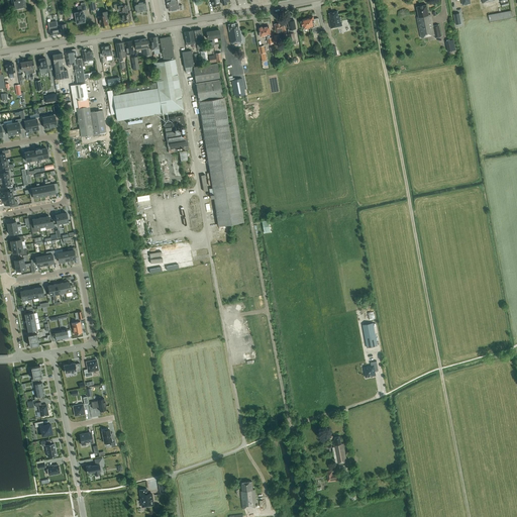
[(24,0),(11,0),(13,9),(25,6),(24,0)]
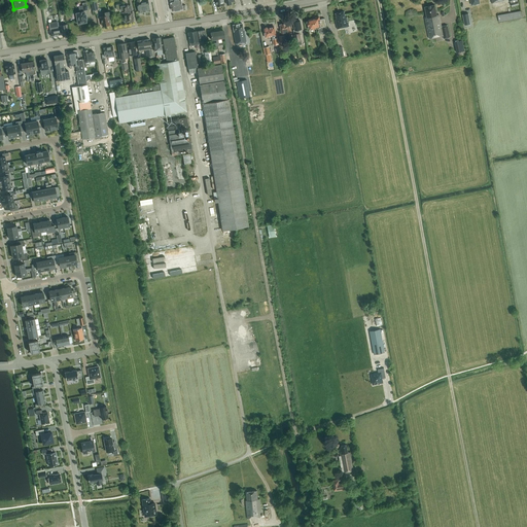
[(137,0),(137,2),(138,12),(149,10),(148,1),(142,2),(141,0),(137,0)]
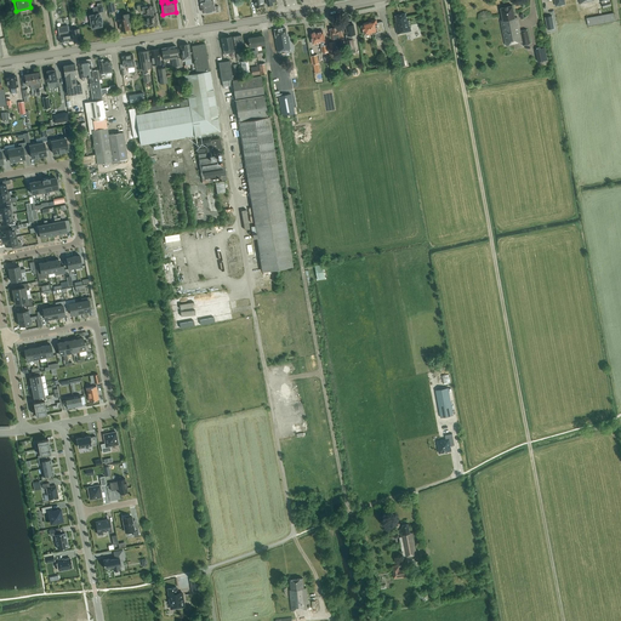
[(216,12),(220,11),(218,6),(215,7),(214,3),(215,3),(214,0),(201,0),(200,0),(203,13),(208,12),(211,11),(216,11),(216,12)]
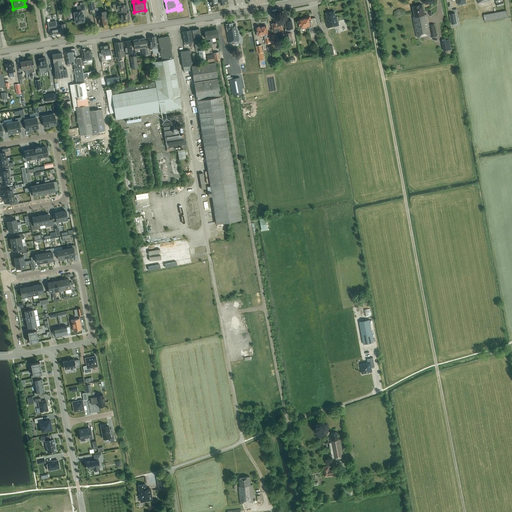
[(76,6),(77,12),(74,13),(75,23),(76,23),(76,24),(77,24),(78,24),(79,24),(79,23),(80,23),(80,22),(84,21),(83,18),(84,18),(83,14),(82,14),(81,10),(85,10),(84,2),(80,3),(80,5),(76,6)]
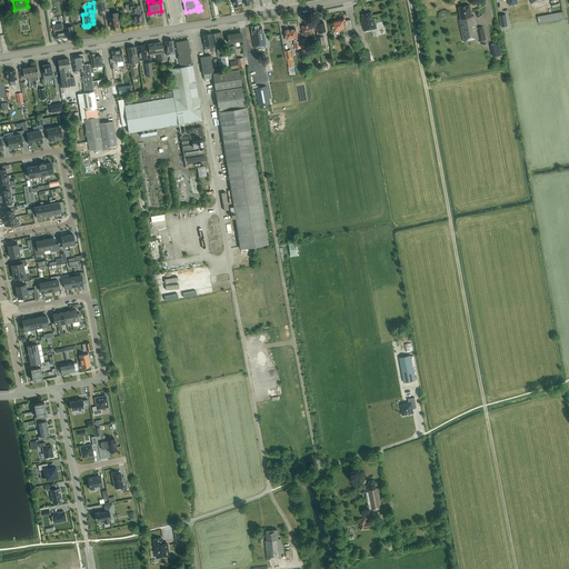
[(135,13),(133,15),(136,23),(143,22),(142,19),(143,19),(142,12),(141,6),(138,7),(137,6),(130,7),(131,13),(135,13)]
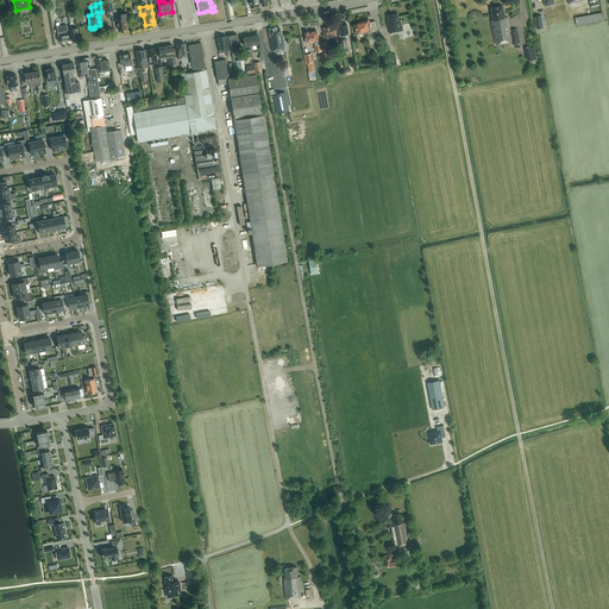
[(508,17),(507,17),(504,18),(503,8),(502,6),(490,8),(491,11),(494,20),(491,20),(496,45),(512,42),(513,45),(520,43),(518,29),(510,31),(508,17)]
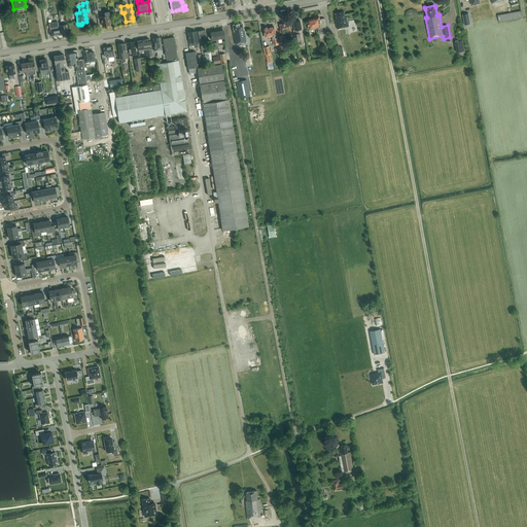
[(108,20),(110,19),(109,11),(104,12),(105,16),(101,16),(102,26),(109,25),(108,20)]
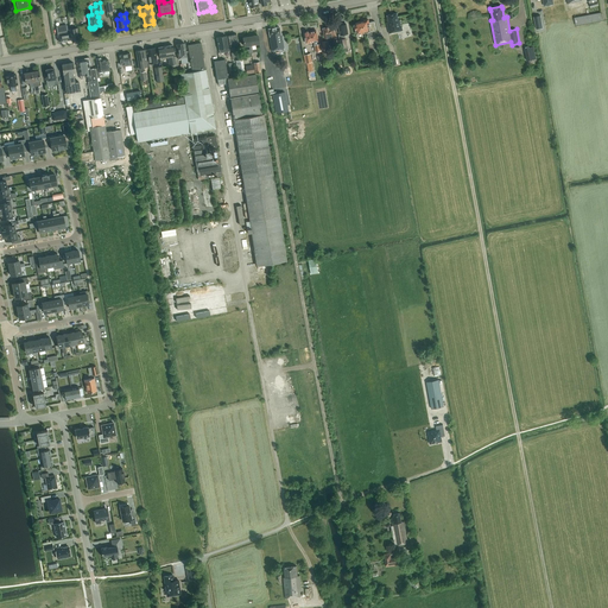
[(390,25),(390,31),(391,33),(403,31),(400,19),(399,19),(398,13),(387,16),(390,25)]
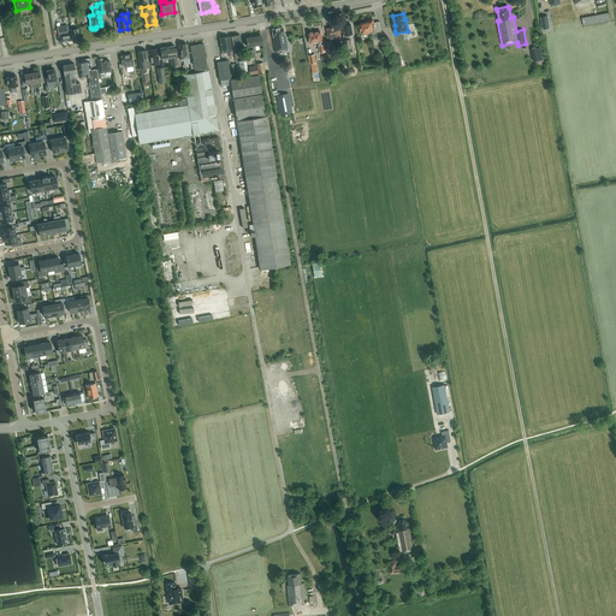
[(581,18),(584,27),(610,21),(609,13),(581,18)]
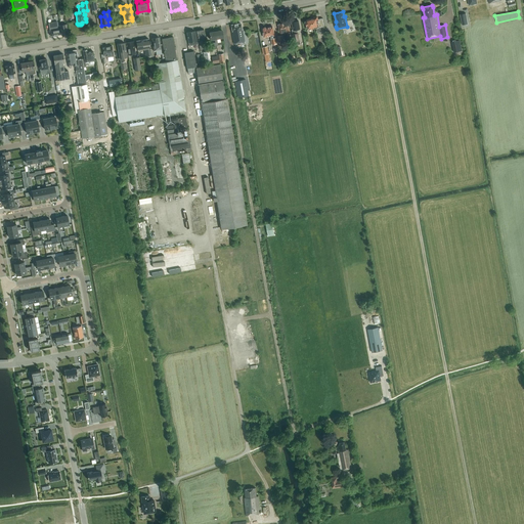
[(306,23),(307,30),(316,28),(317,33),(318,38),(324,37),(323,32),(322,27),(324,27),(322,18),(317,19),(317,16),(313,17),(313,18),(307,19),(307,23),(306,23)]
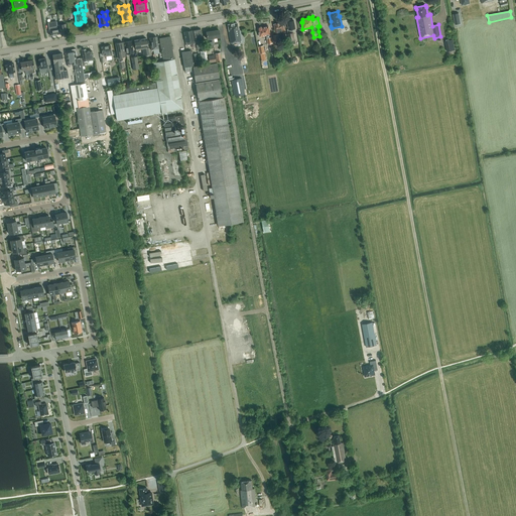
[(57,25),(56,20),(48,22),(49,29),(48,30),(48,31),(49,32),(50,35),(52,35),(54,35),(55,35),(56,34),(61,33),(61,30),(60,30),(60,28),(59,29),(58,26),(57,27),(57,25)]
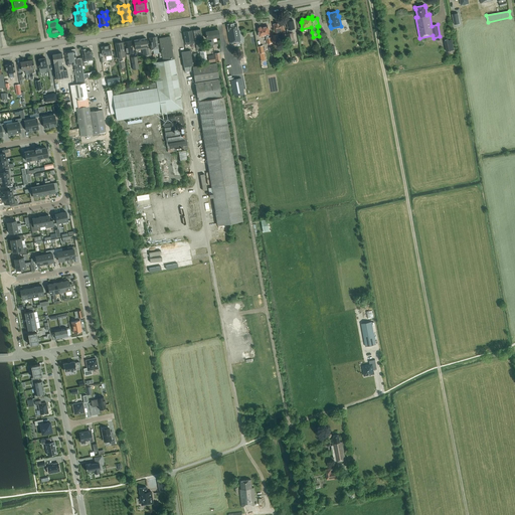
[(295,42),(292,29),(295,28),(294,23),(294,20),(287,21),(288,29),(287,29),(290,43),(295,42)]
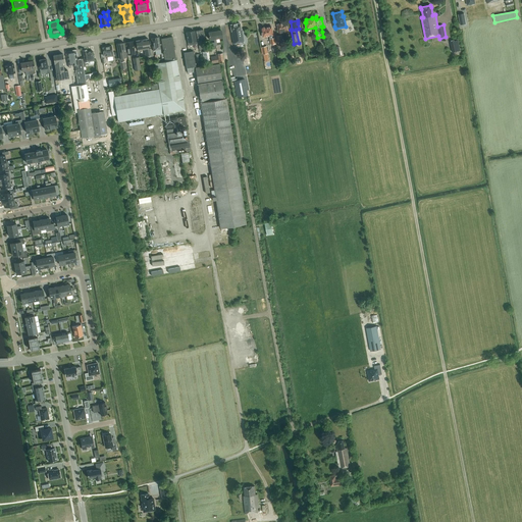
[(285,23),(286,23),(286,22),(276,24),(277,24),(279,36),(276,36),(277,42),(283,41),(281,33),(288,31),(285,23)]
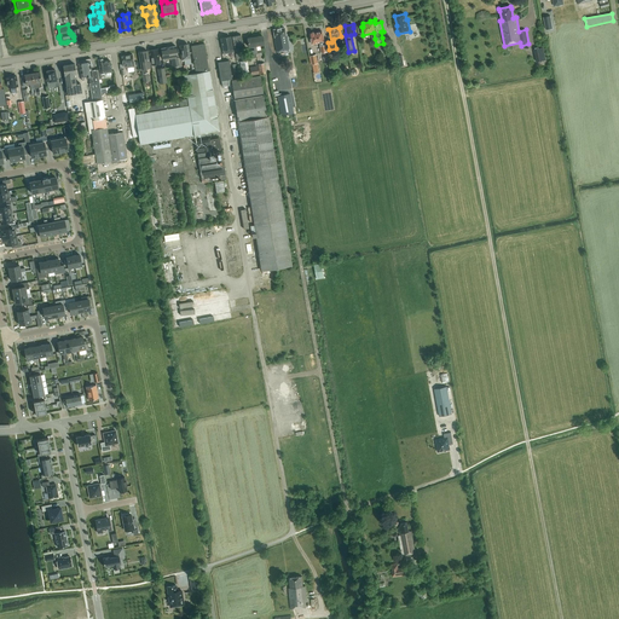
[(277,52),(289,50),(287,35),(285,35),(284,28),(273,30),(275,38),(273,38),(277,52)]
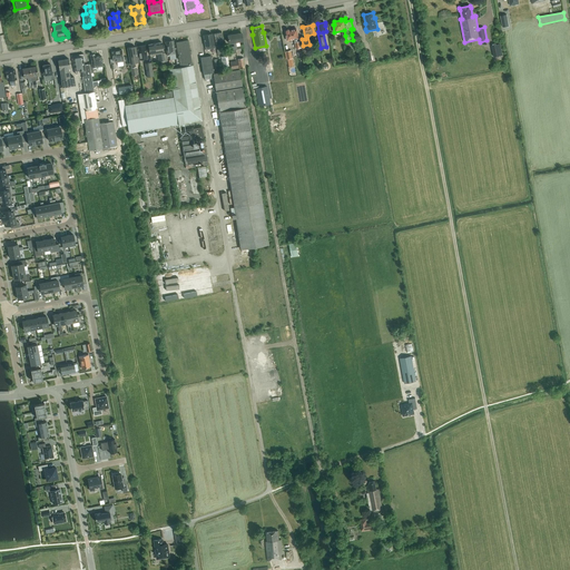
[(72,27),(64,28),(64,30),(65,29),(66,32),(67,31),(67,33),(68,33),(68,37),(69,37),(71,38),(72,38),(74,36),(72,27)]
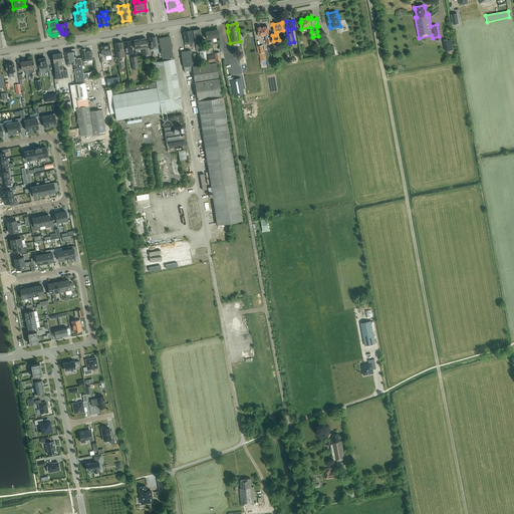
[(257,28),(259,36),(265,35),(266,38),(267,44),(272,43),(270,37),(270,34),(269,34),(267,26),(257,28)]
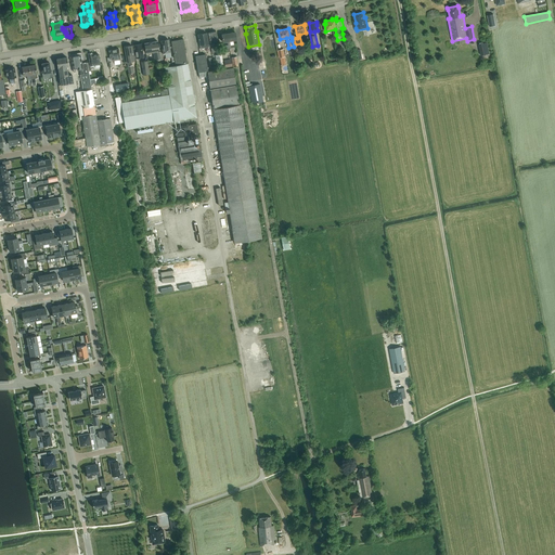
[(213,46),(213,43),(217,42),(216,31),(215,31),(214,31),(213,31),(211,33),(210,31),(210,33),(208,33),(211,53),(215,52),(215,49),(214,49),(213,46)]
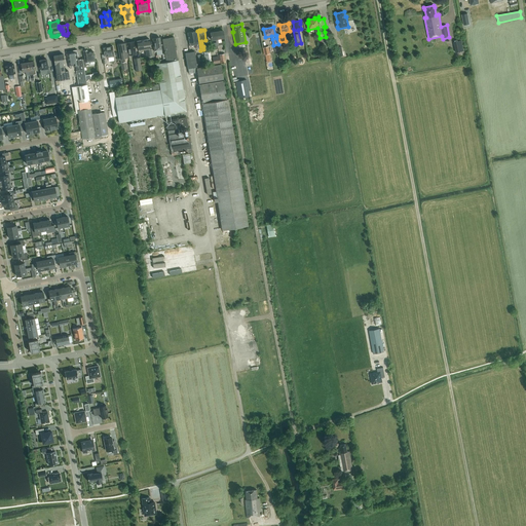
[(190,45),(198,44),(199,44),(199,41),(197,41),(195,31),(187,33),(189,43),(190,45)]
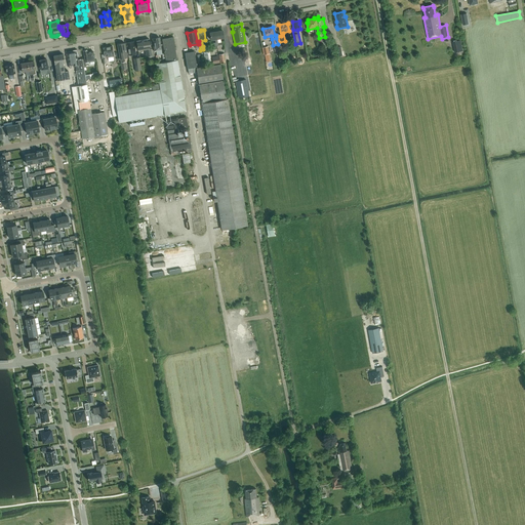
[(211,40),(215,39),(215,42),(213,43),(213,46),(218,45),(215,31),(213,32),(209,32),(211,40)]
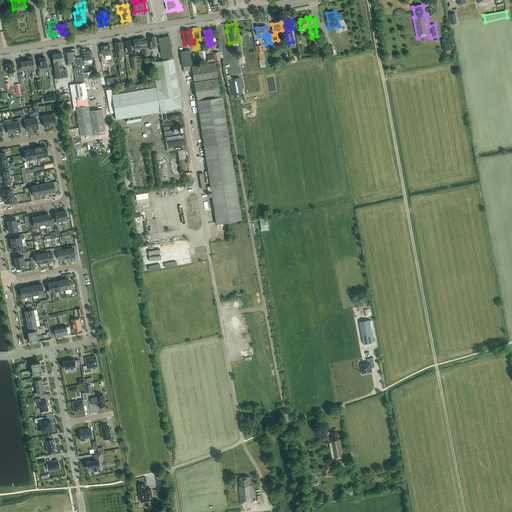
[(151,61),(154,82),(115,87),(116,93),(111,93),(111,89),(106,89),(109,113),(114,112),(115,118),(161,112),(166,147),(174,146),(174,150),(186,148),(182,114),(165,116),(164,111),(181,108),(170,35),(158,37),(161,60),(151,61)]
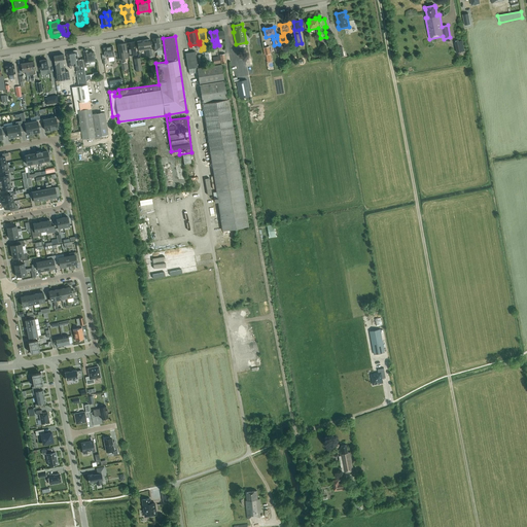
[(157,56),(163,55),(162,49),(162,50),(160,37),(152,38),(154,51),(156,51),(157,56)]
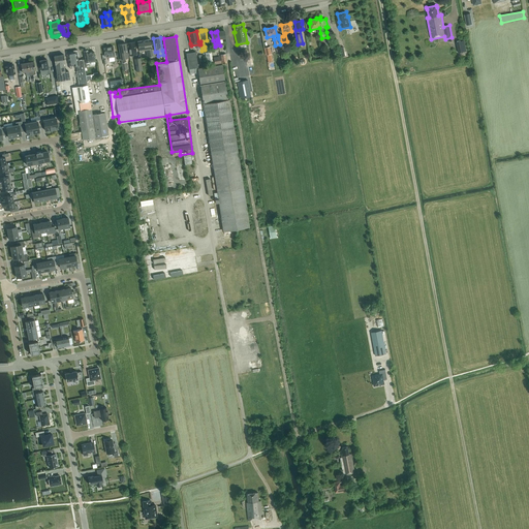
[(148,57),(153,56),(150,39),(137,41),(139,51),(147,50),(148,57)]
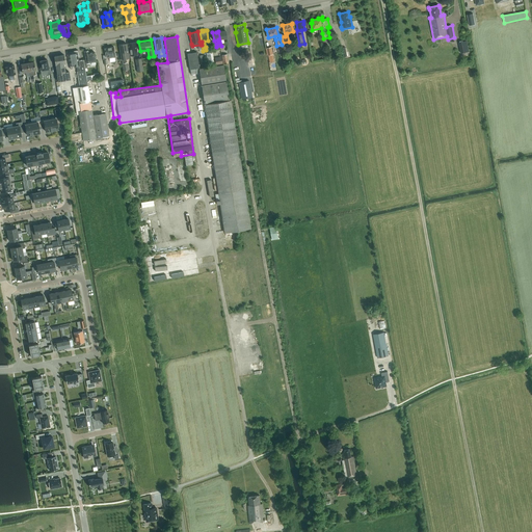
[(130,56),(137,54),(135,42),(128,44),(130,56)]
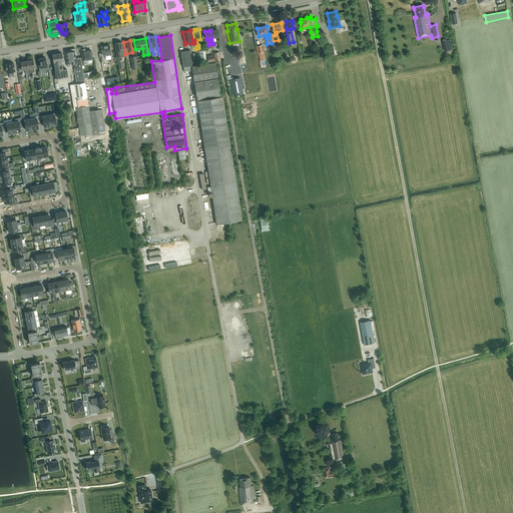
[(119,67),(123,66),(122,60),(121,60),(120,56),(124,56),(122,42),(114,43),(117,57),(119,67)]
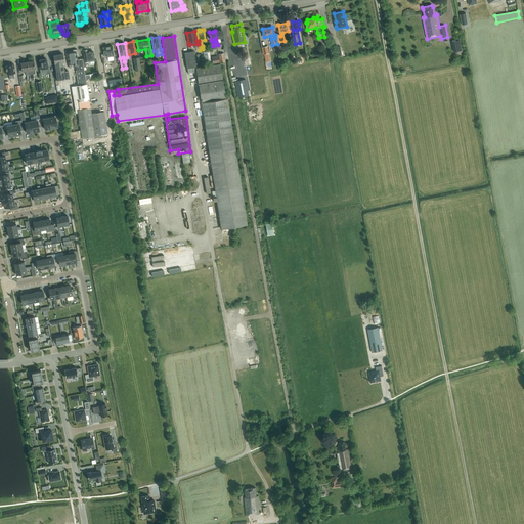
[(453,45),(455,52),(462,50),(461,44),(453,45)]
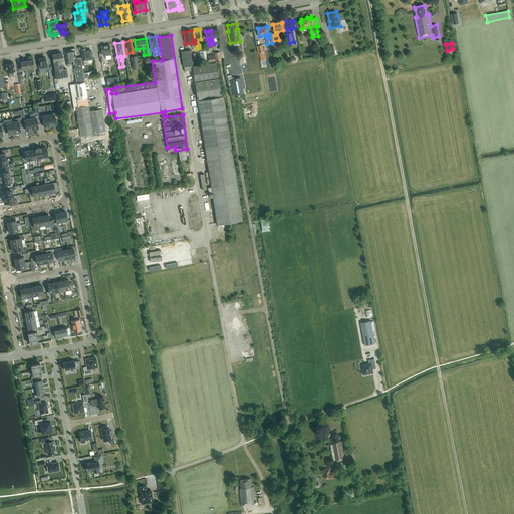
[(110,55),(111,54),(110,45),(100,46),(102,56),(105,55),(105,56),(110,55)]
